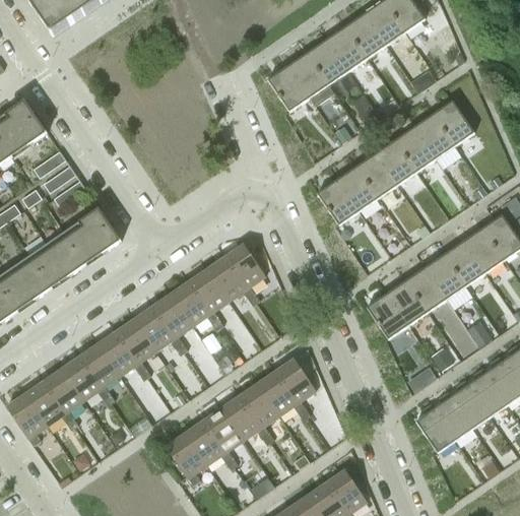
[(28,0),(53,36),(105,0),(28,0)]
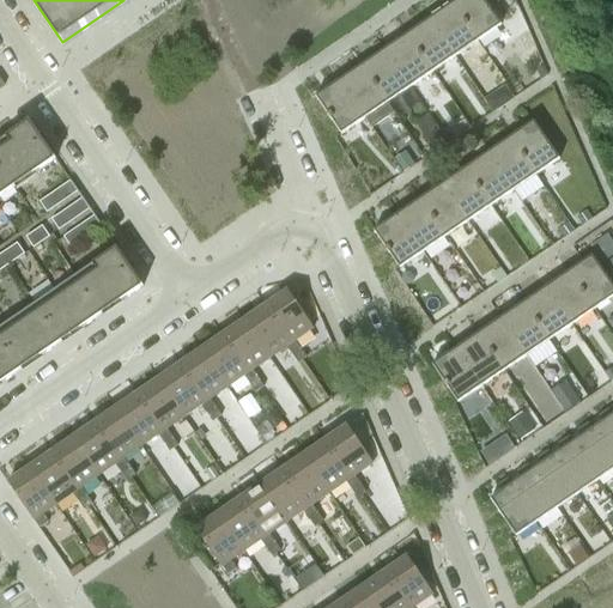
[(450,0),(429,14),(455,53),(477,37),(453,0),(450,0)]
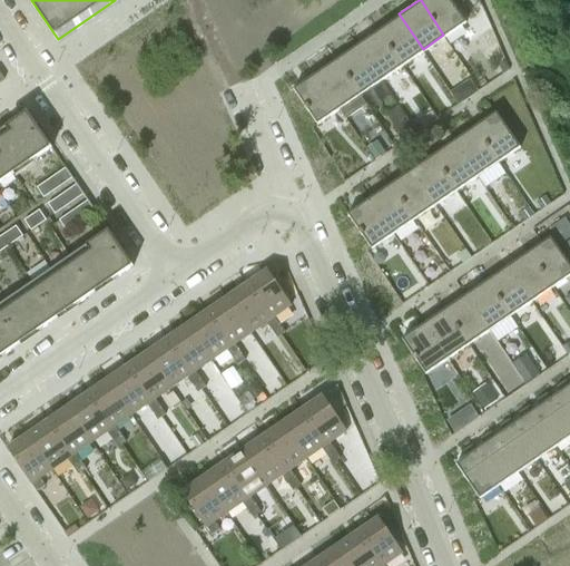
[(465,19),(453,0),(421,0),(443,35),(465,19)]
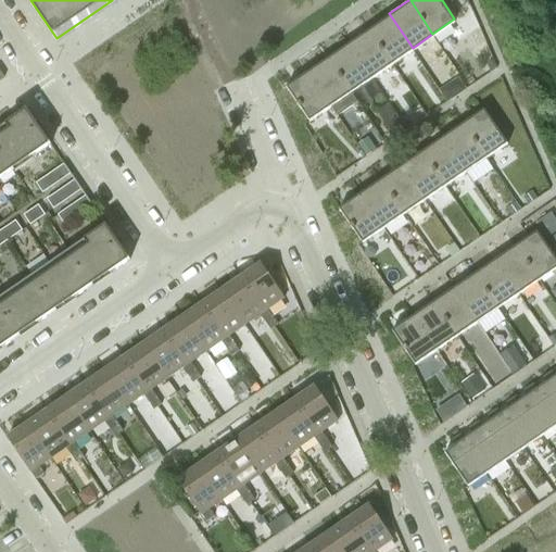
[(389,13),(368,27),(392,62),(413,48),(389,13)]
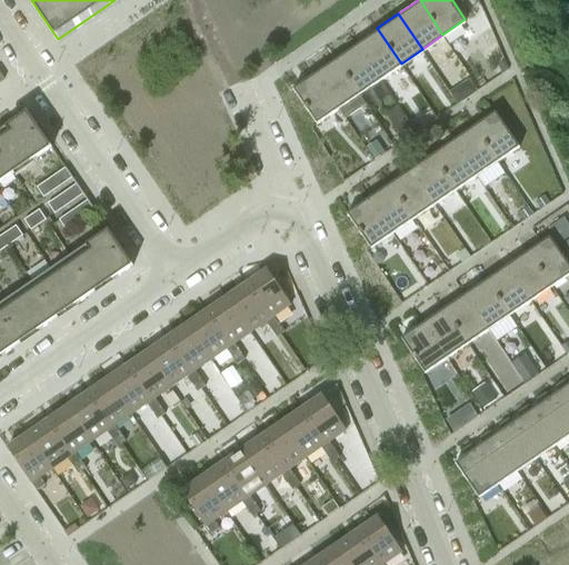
[(377,28),(356,42),(380,77),(401,63),(377,28)]
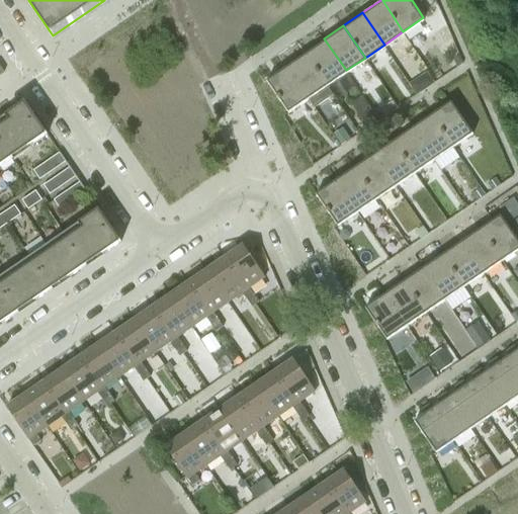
[(324,38),(305,52),(327,84),(346,70),(324,38)]
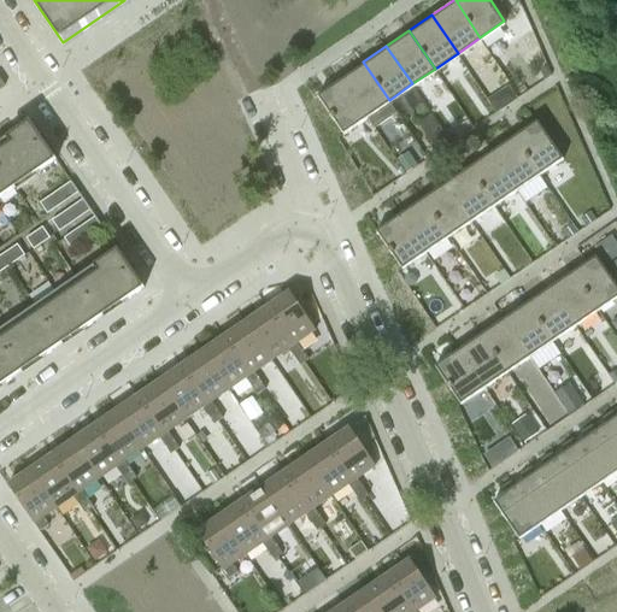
[(363,62),(340,77),(366,116),(389,100),(363,62)]
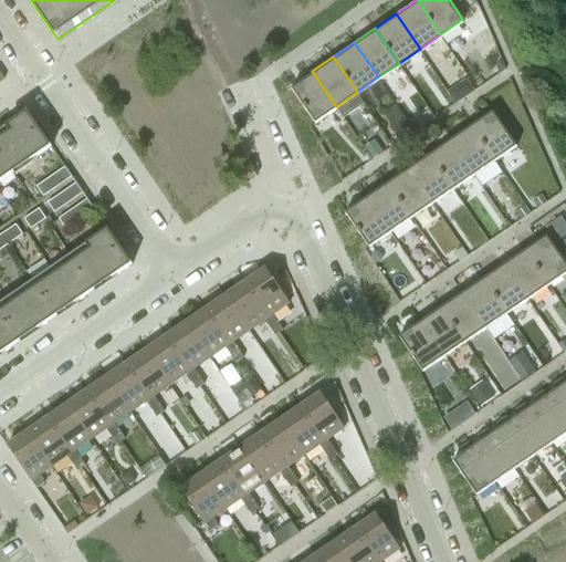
[(312,71),(291,85),(315,121),(336,106),(312,71)]
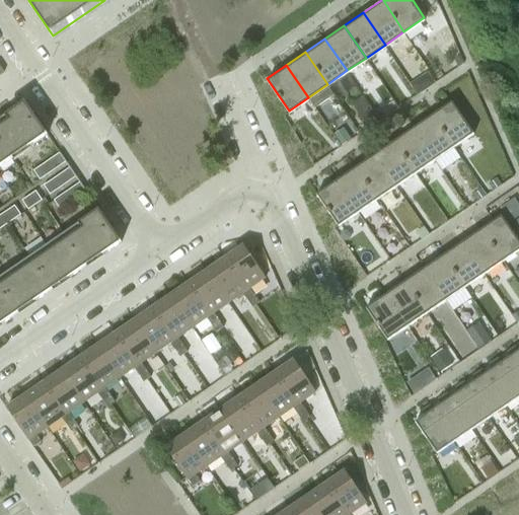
[(427,70),(422,74),(428,83),(433,79),(427,70)]
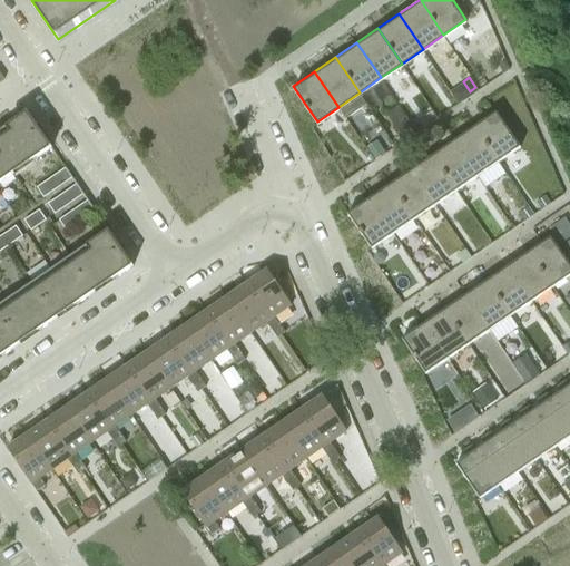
[(27,108),(0,126),(0,179),(51,144),(27,108)]
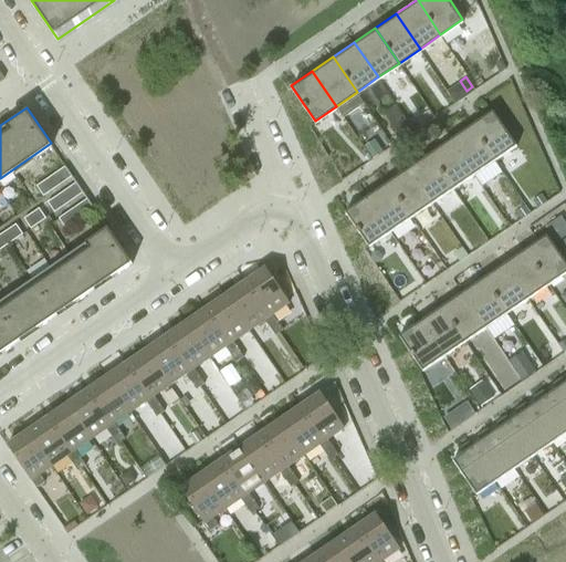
[(492,108),(471,123),(494,158),(516,143),(492,108)]
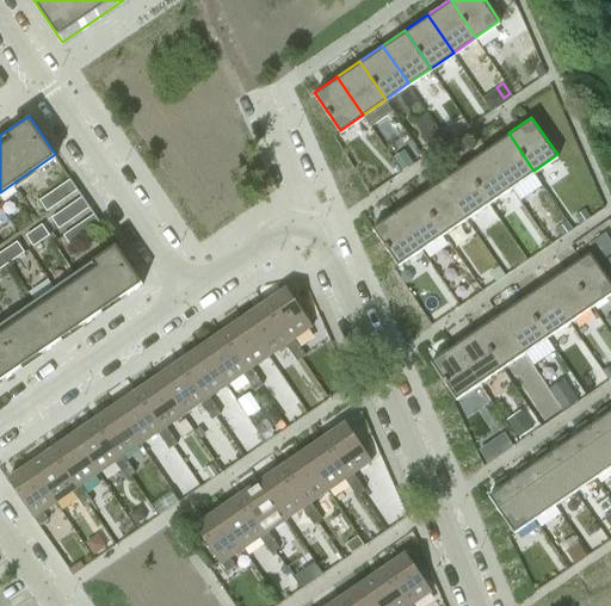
[(432,123),(421,130),(431,144),(442,136),(432,123)]
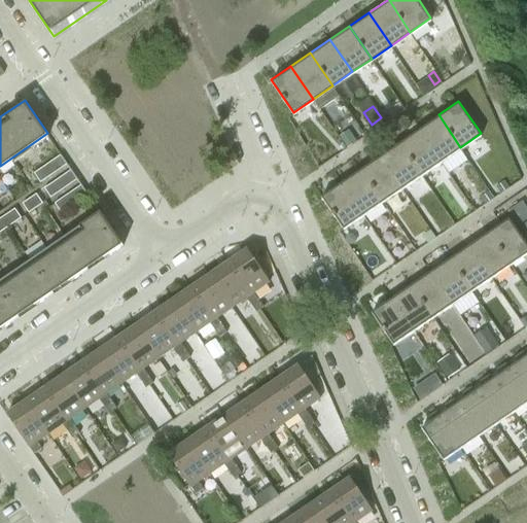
[(438,114),(420,128),(442,160),(460,147),(438,114)]
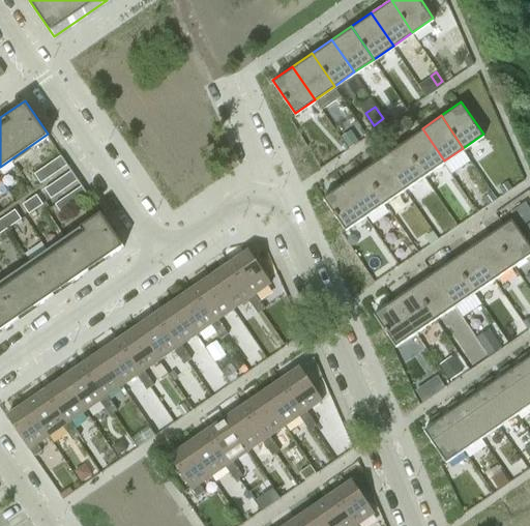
[(350,128),(342,134),(349,145),(358,139),(350,128)]
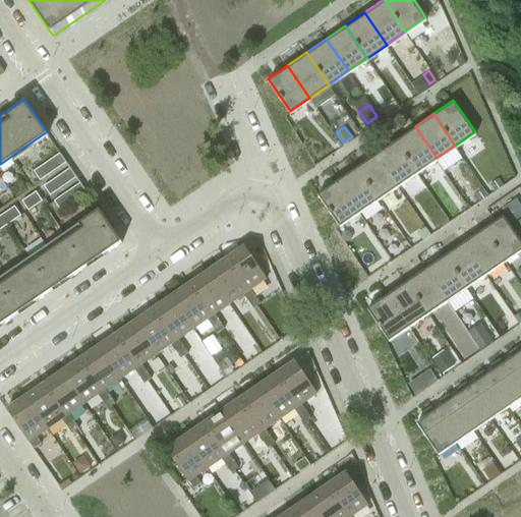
[(415,126),(395,139),(416,172),(437,158),(415,126)]
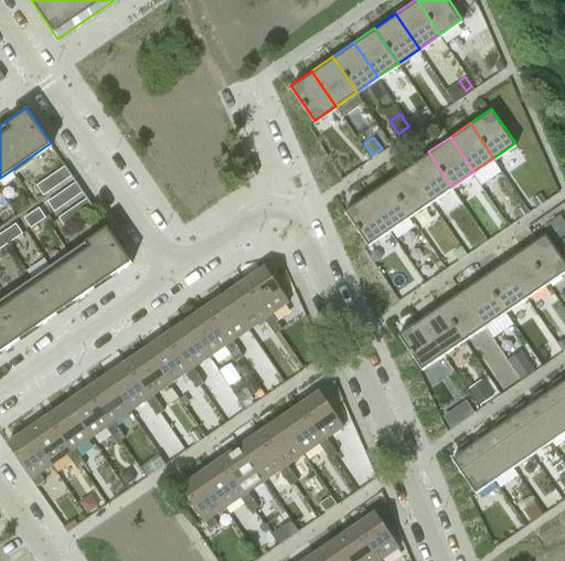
[(428,151),(407,166),(432,200),(451,187),(428,151)]
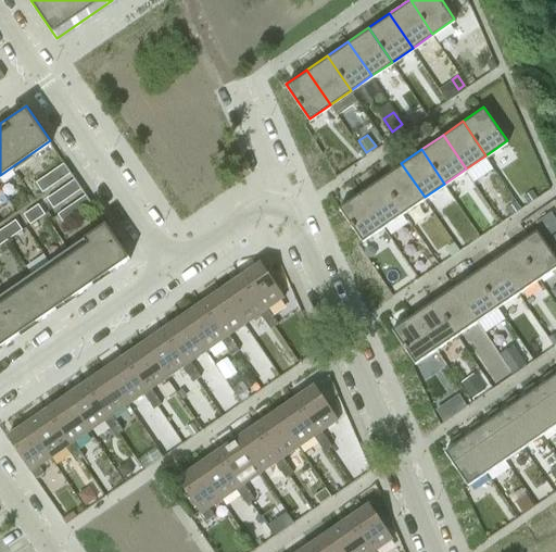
[(36,179),(42,189),(71,170),(64,160),(36,179)]
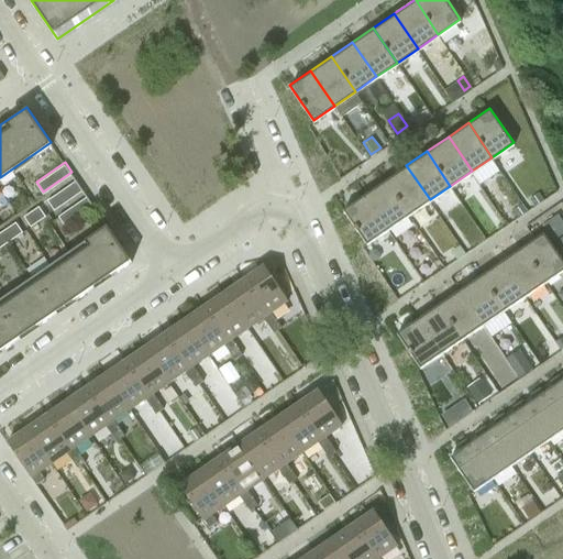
[(406,165),(385,179),(408,214),(430,199),(406,165)]
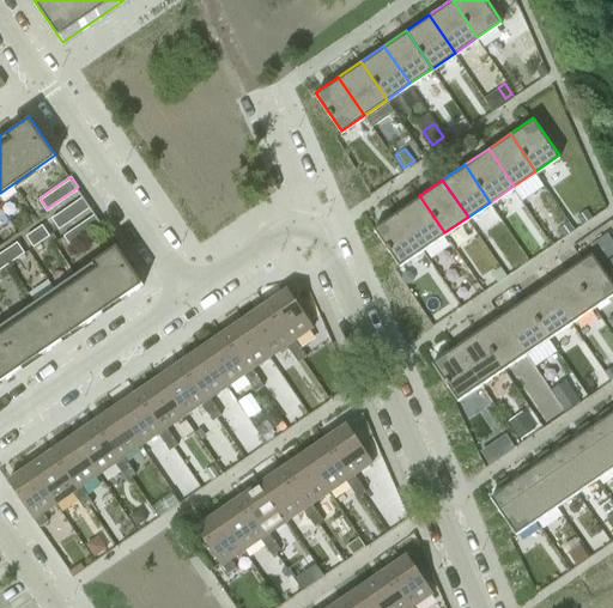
[(59,226),(90,205),(83,194),(52,216),(59,226)]
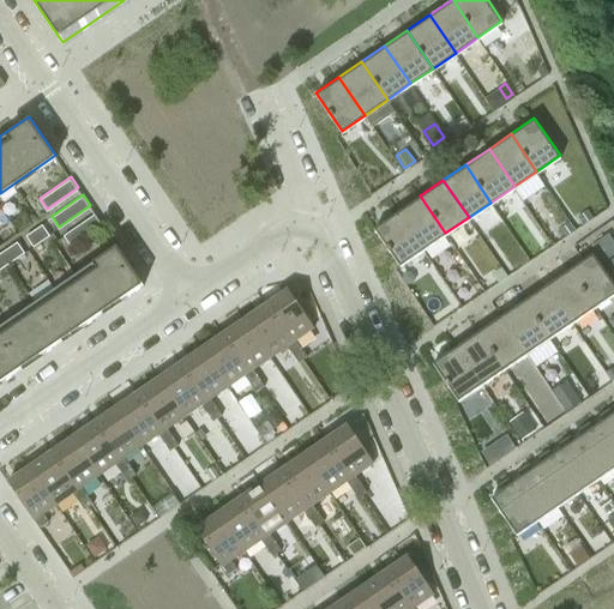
[(420,196),(397,211),(423,248),(445,233),(420,196)]
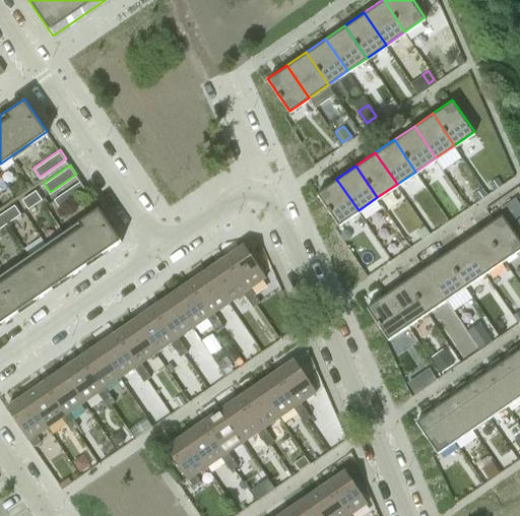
[(497,175),(489,180),(494,187),(501,182),(497,175)]
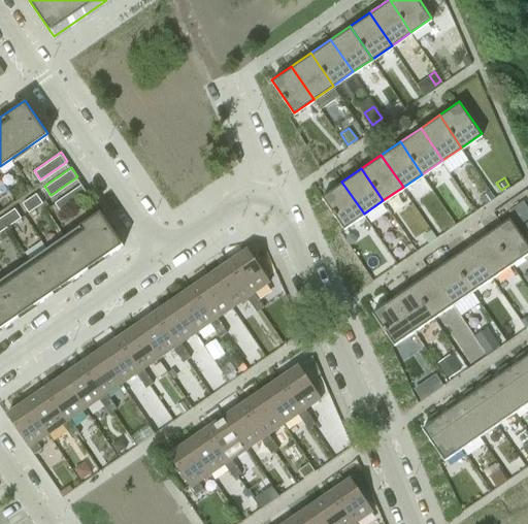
[(341,182),(322,195),(344,227),(364,214),(341,182)]
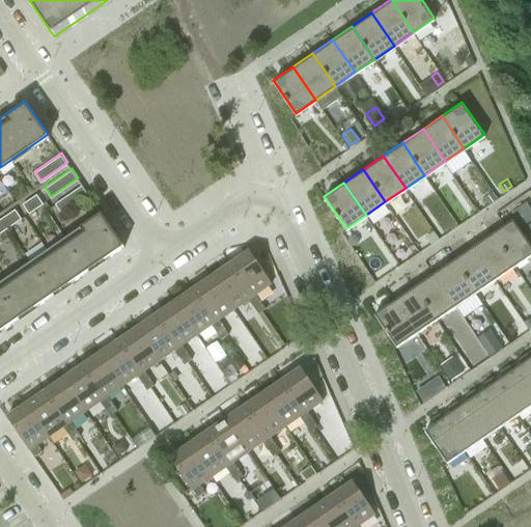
[(61,211),(88,193),(82,184),(55,201),(61,211)]
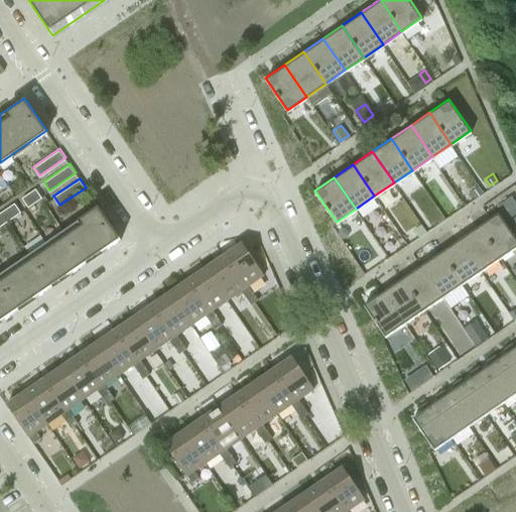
[(478,183),(470,188),(475,196),(482,190),(478,183)]
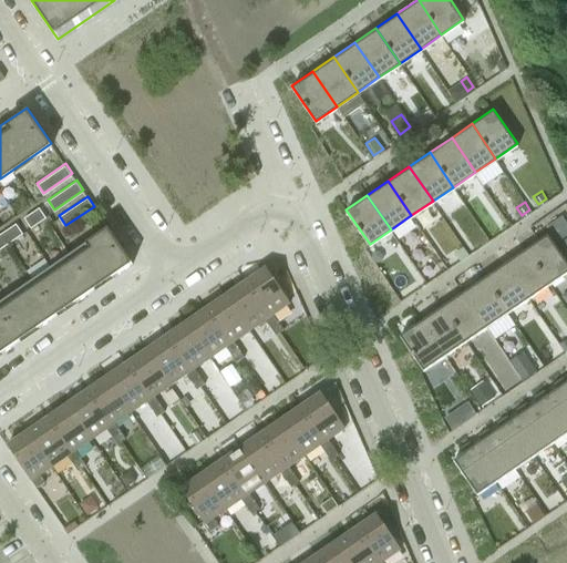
[(31,225),(45,215),(39,205),(23,215),(31,225)]
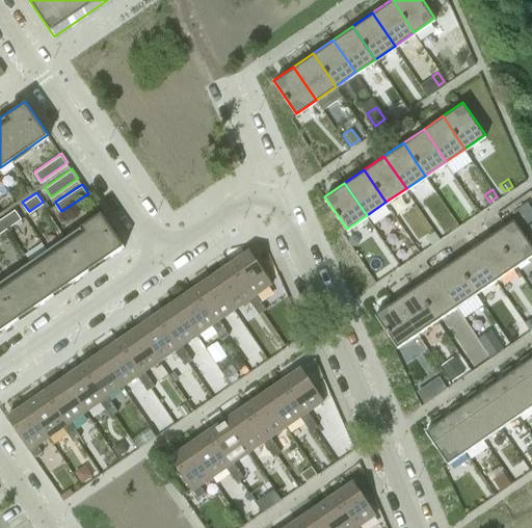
[(531,217),(531,206),(529,201),(514,209),(523,222),(531,217)]
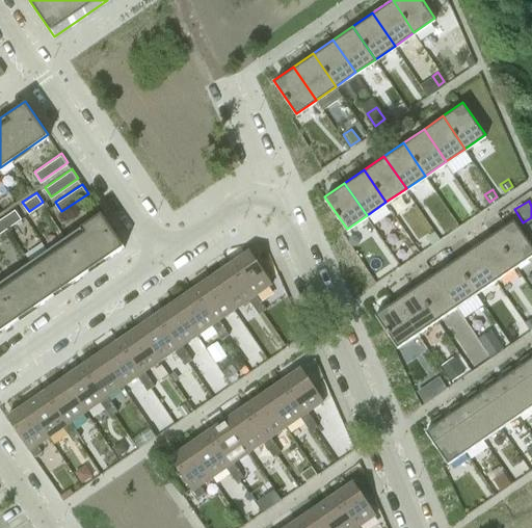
[(15,208),(0,217),(7,227),(21,217),(15,208)]
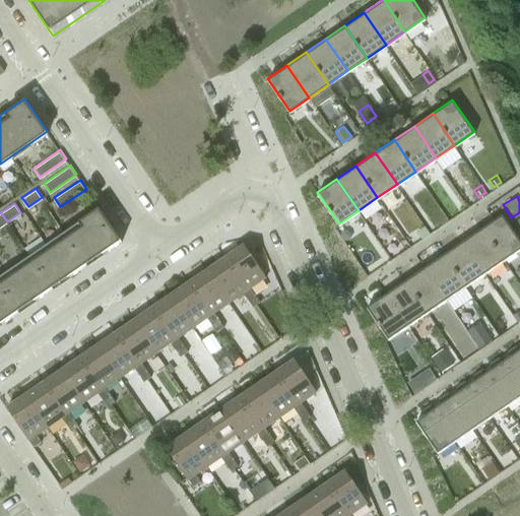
[(99,207),(0,274),(0,322),(121,239),(99,207)]
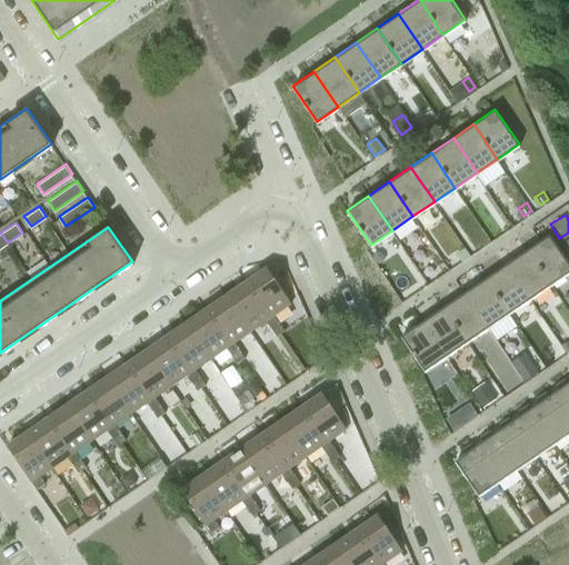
[(568,261),(549,234),(527,248),(551,284),(568,270),(568,261)]
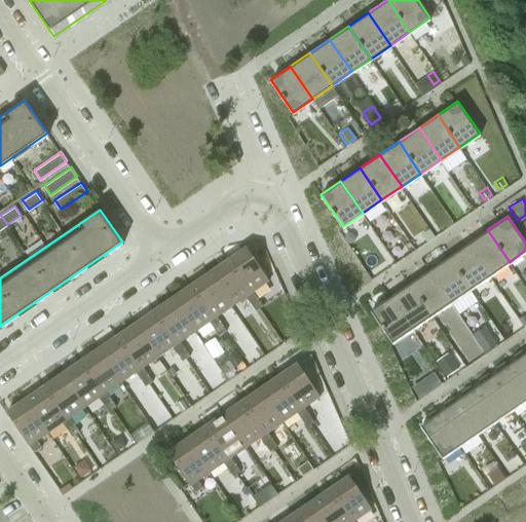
[(487,229),(468,243),(490,275),(510,262),(487,229)]
